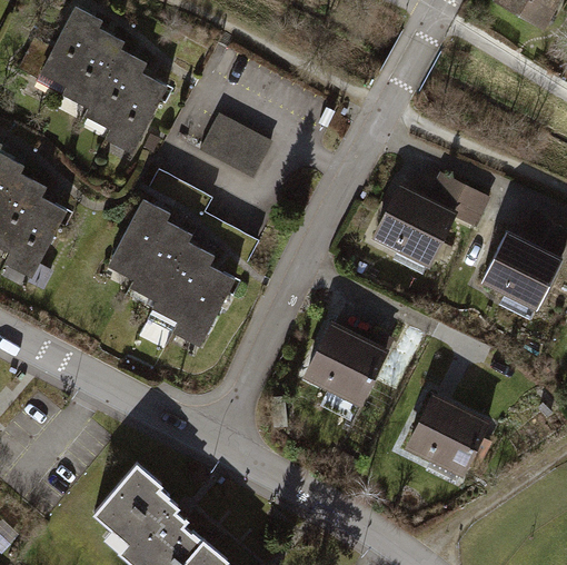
[(503,0),(539,21),(551,0),(503,0)]
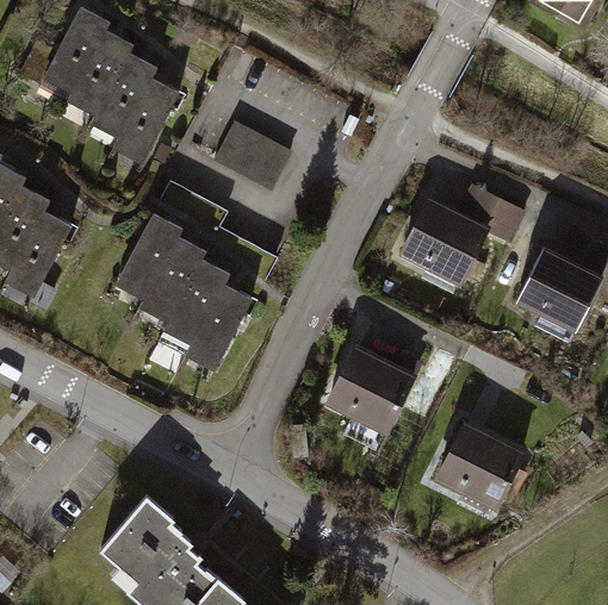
[(109,22),(81,7),(43,76),(70,92),(105,29),(109,22)]
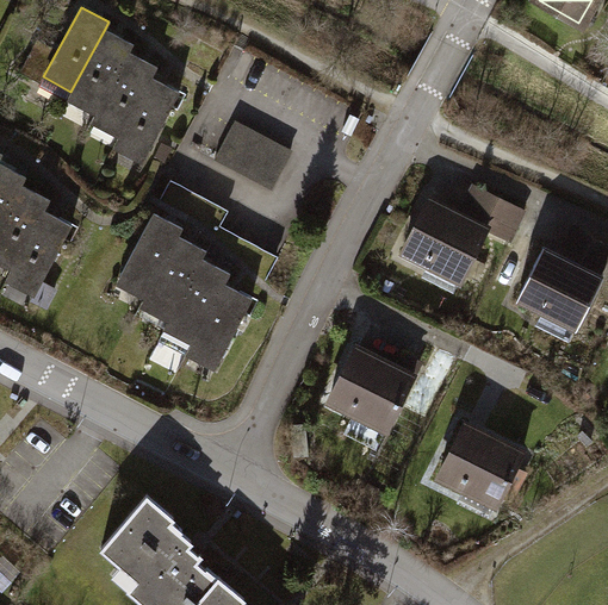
[(105,29),(70,92),(66,100),(94,116),(129,52),(134,44),(105,29)]
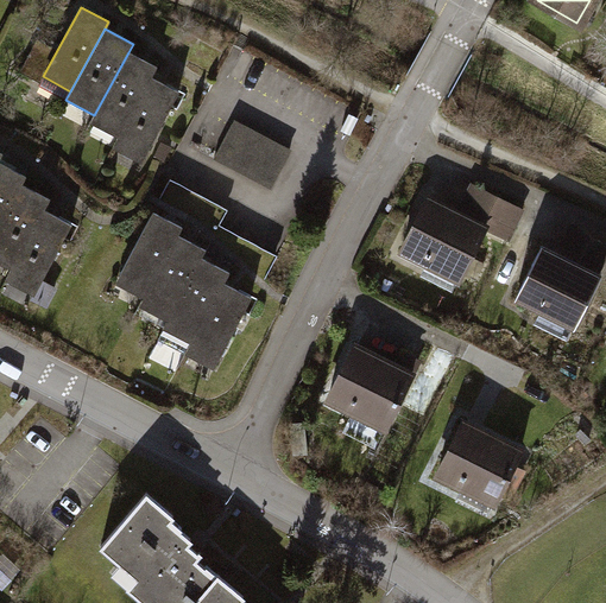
[(128,52),(94,115),(90,122),(119,139),(152,76),(157,68),(128,52)]
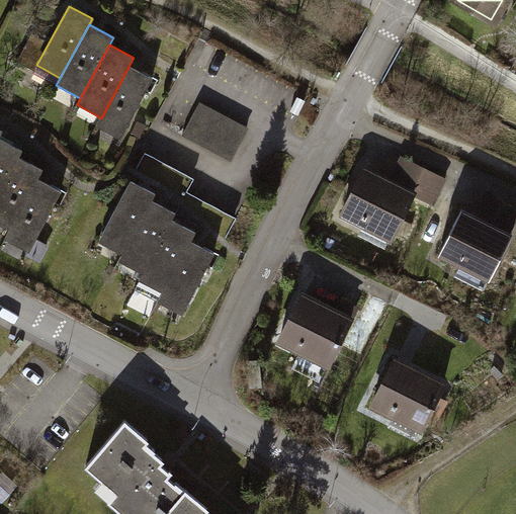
[(130,65),(101,118),(96,127),(120,140),(154,78),(130,65)]
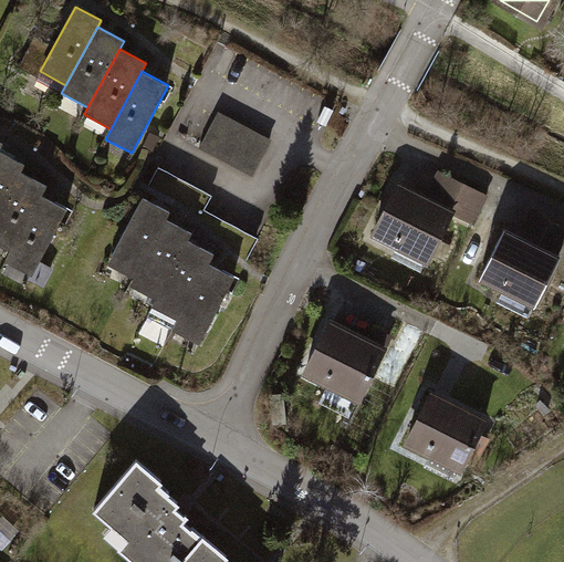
[(269,141),(217,112),(197,147),(249,175),(269,141)]
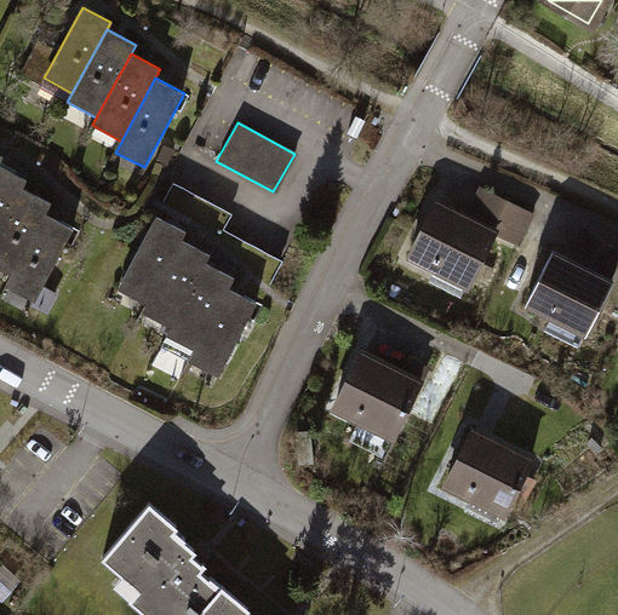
[(0,226),(17,189),(21,180),(0,171),(0,226)]
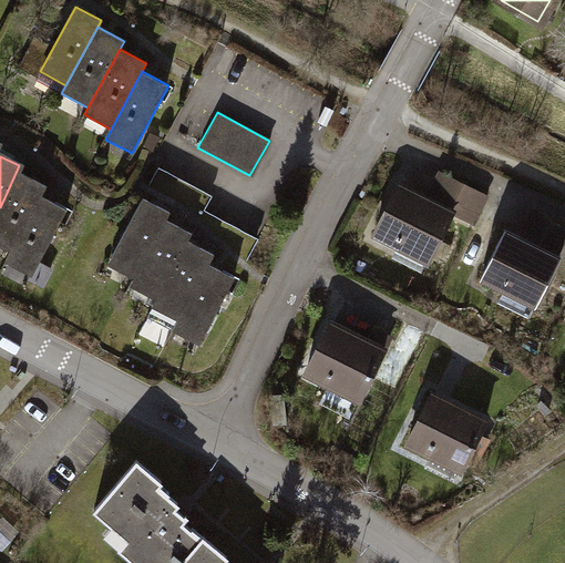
[(427,193),(397,180),(369,238),(427,266),(452,212),(475,223),(490,193),(438,170),(427,193)]
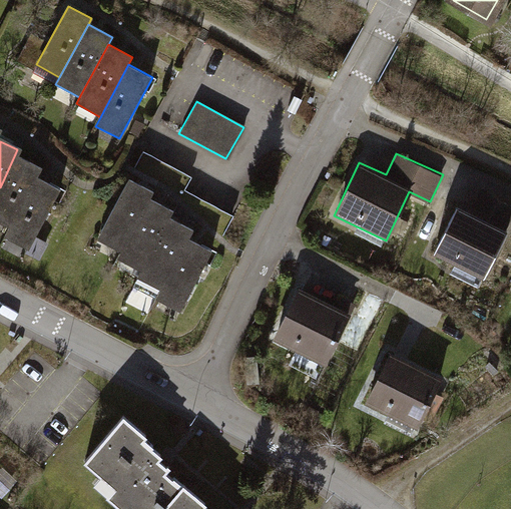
[(14,156),(0,187),(0,224),(11,230),(36,176),(39,168),(14,156)]
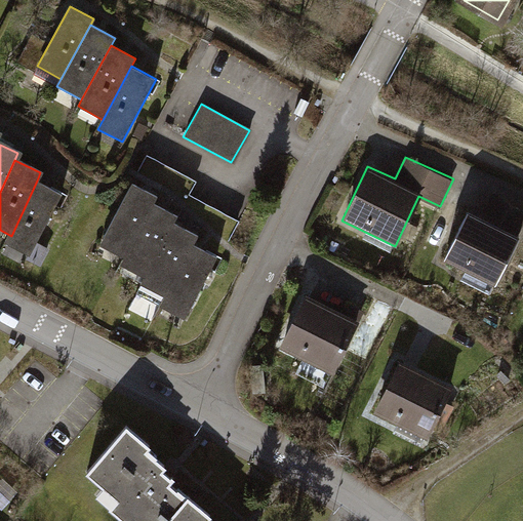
[(37,181),(11,236),(7,245),(33,256),(63,192),(37,181)]
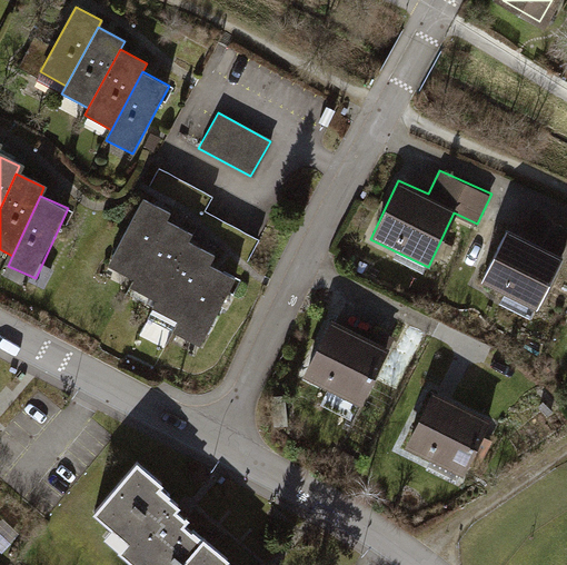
[(168,214),(142,200),(107,265),(132,279),(165,220),(168,214)]
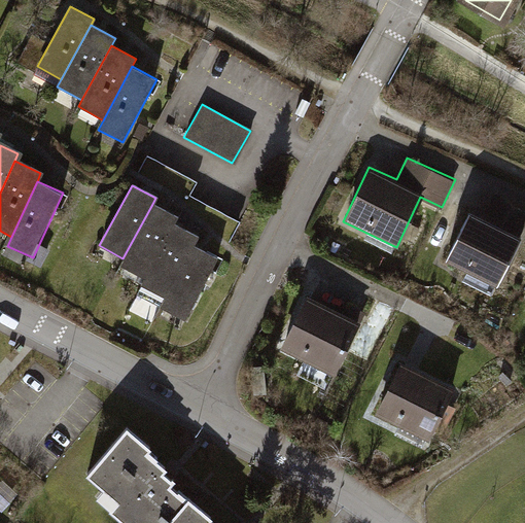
[(482,213),(470,208),(446,260),(467,271),(462,282),(492,295),(524,224),(524,209),(491,194),(482,213)]
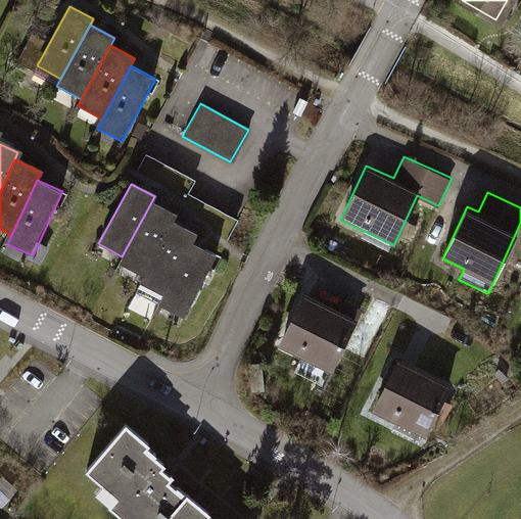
[(151,202),(122,256),(117,264),(142,277),(172,223),(176,216),(151,202)]
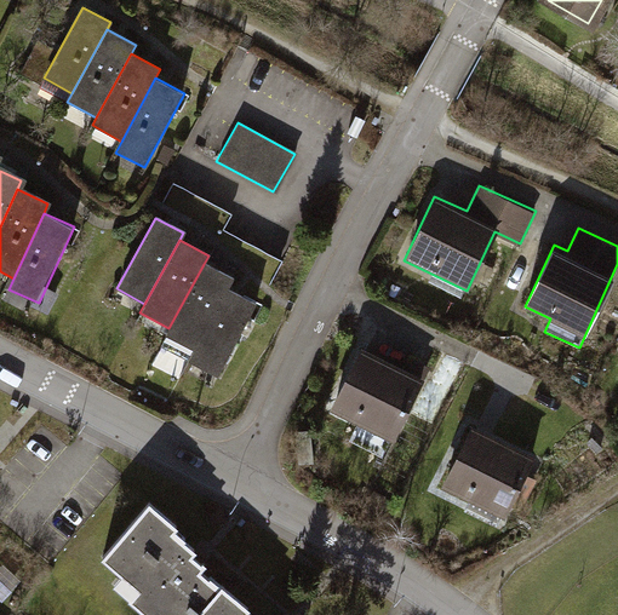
[(204,264),(169,328),(165,337),(194,352),(228,288),(233,280),(204,264)]
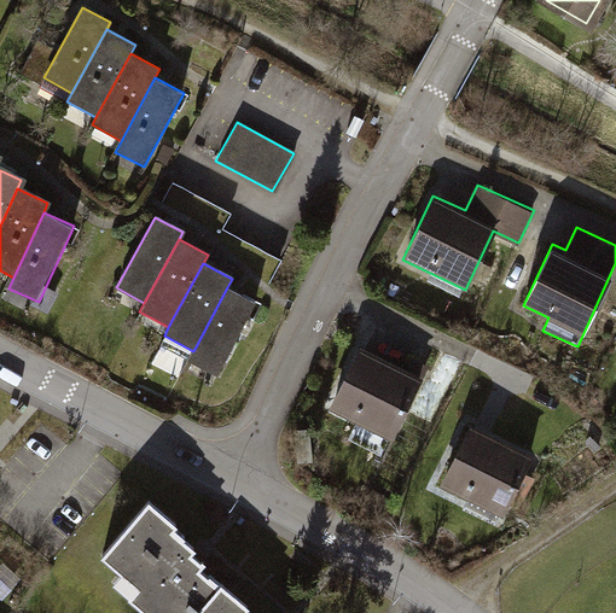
[(227,287),(193,351),(187,362),(216,377),(257,303),(227,287)]
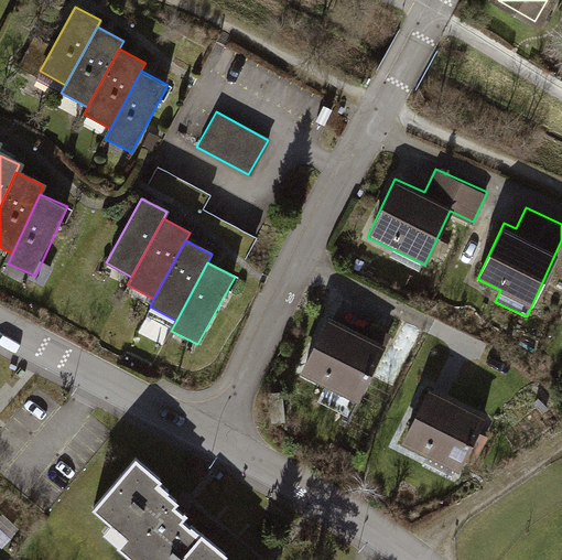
[(379,346),(321,318),(294,370),(353,399),(379,346)]
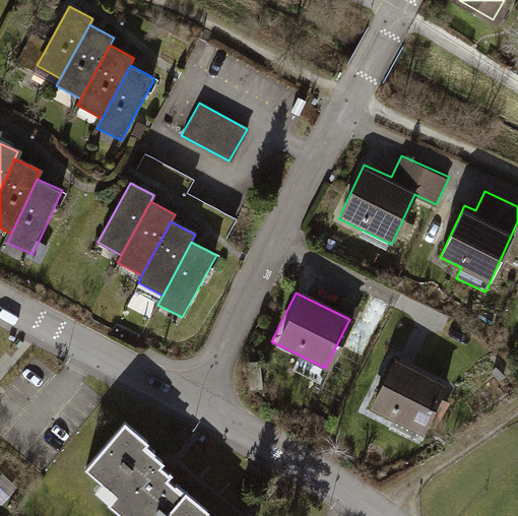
[(444,381),(389,357),(364,410),(418,436),(444,381)]
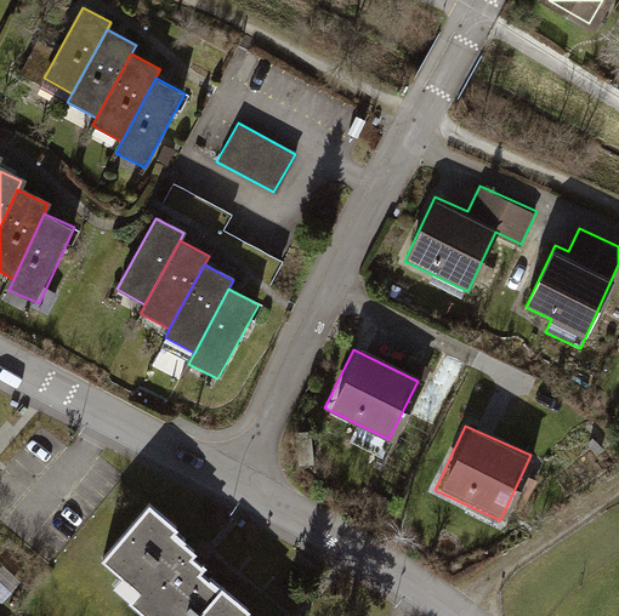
[(172,534),(146,511),(100,563),(138,597),(128,609),(136,615),(199,615),(216,597),(197,580),(202,575),(187,563),(191,559),(168,539),(172,534)]
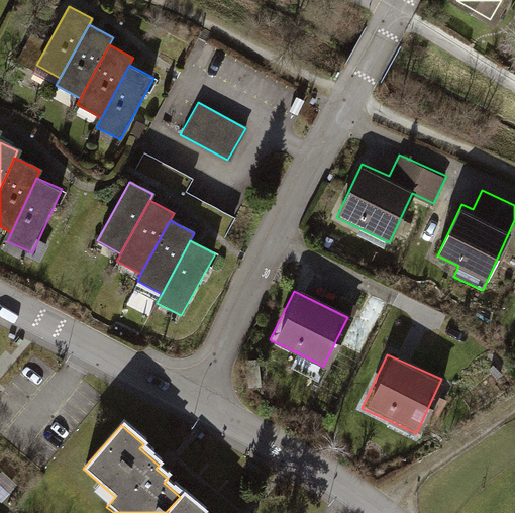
[(180,497),(166,512),(203,512),(205,512),(183,493),(180,497)]
